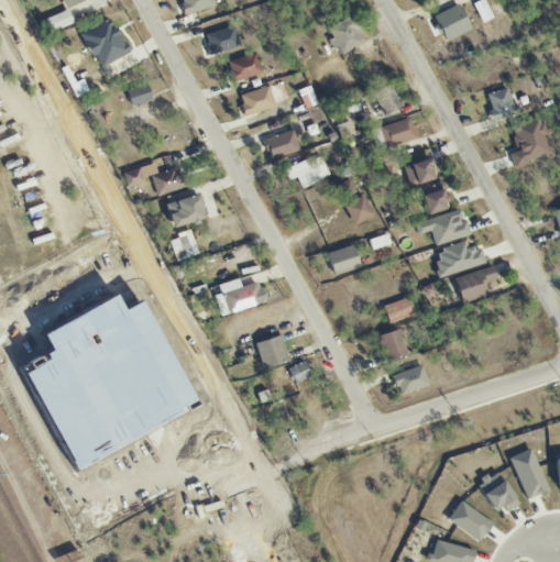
[(63,0),(67,9),(86,0),(63,0)]
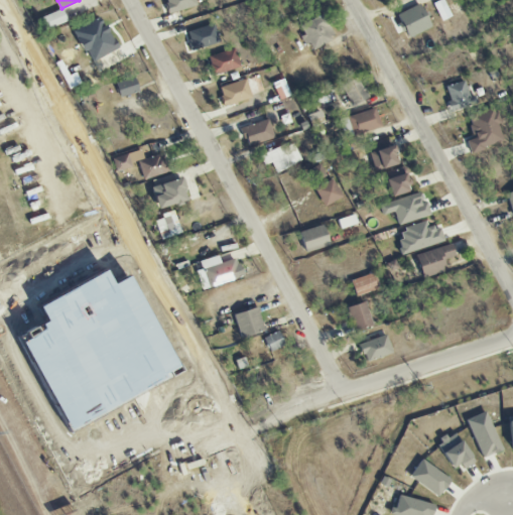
[(166,0),(170,13),(199,5),(197,0),(166,0)]
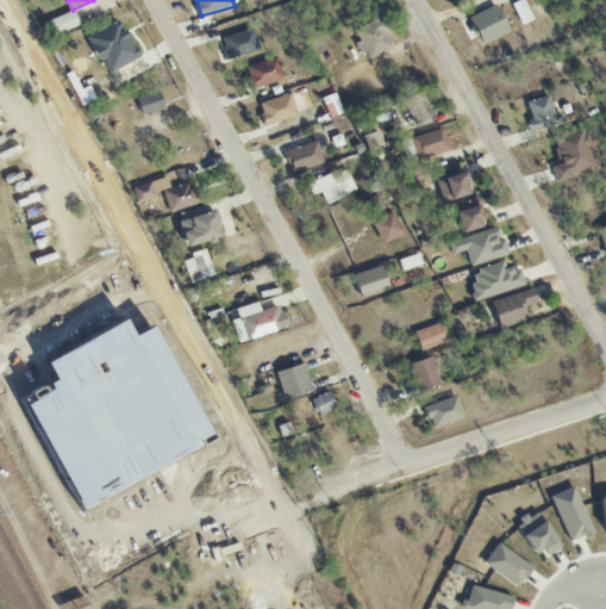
[(483,43),(511,33),(500,5),(469,16),(478,37),(481,35),(483,43)]
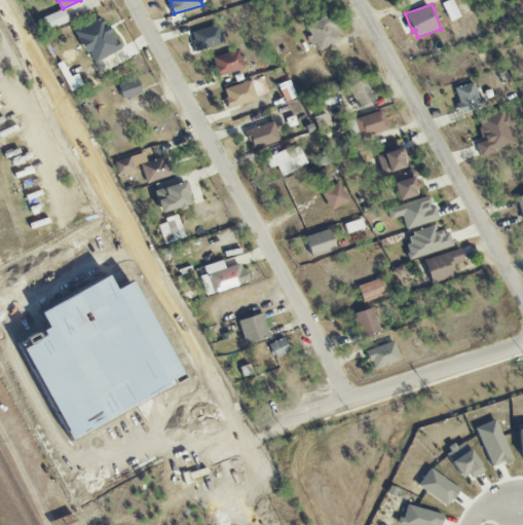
[(48,30),(70,22),(66,9),(43,16),(48,30)]
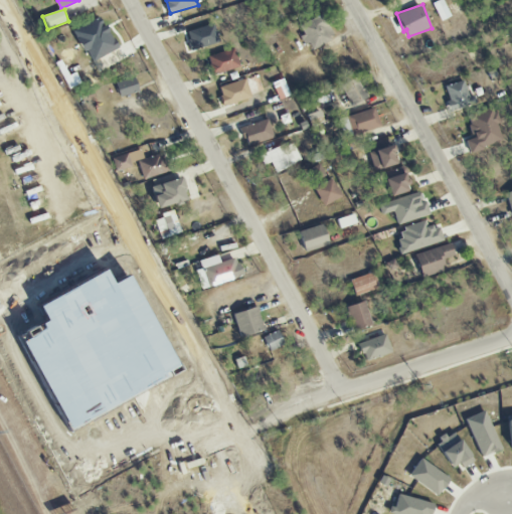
[(300,26),(312,49),(337,36),(324,13),(300,26)]
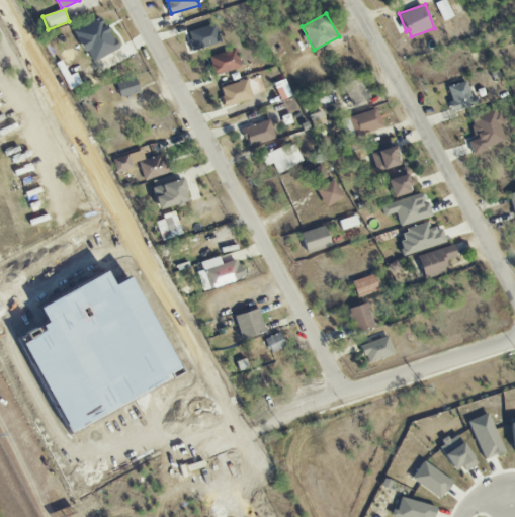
[(92,63),(119,49),(102,16),(76,29),(92,63)]
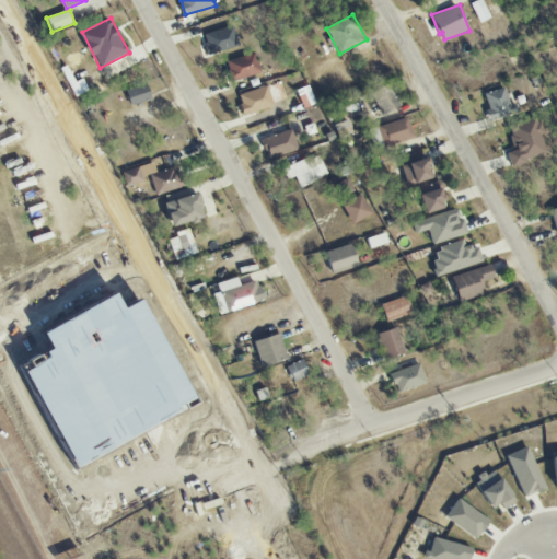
[(241,45),(234,25),(205,34),(210,55),(241,45)]
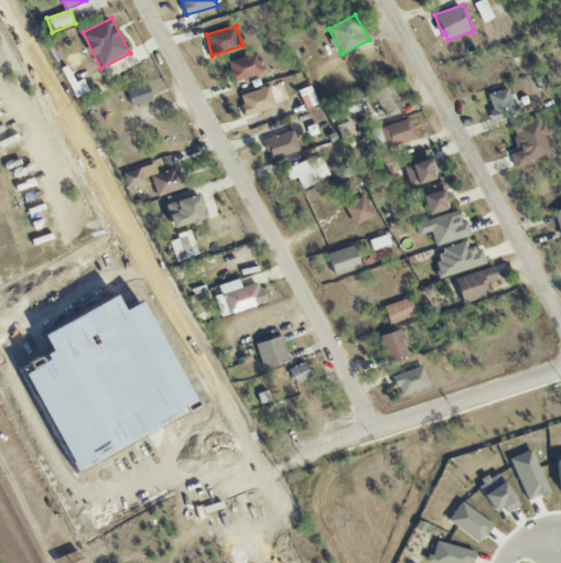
[(235,82),(265,72),(258,52),(228,62),(235,82)]
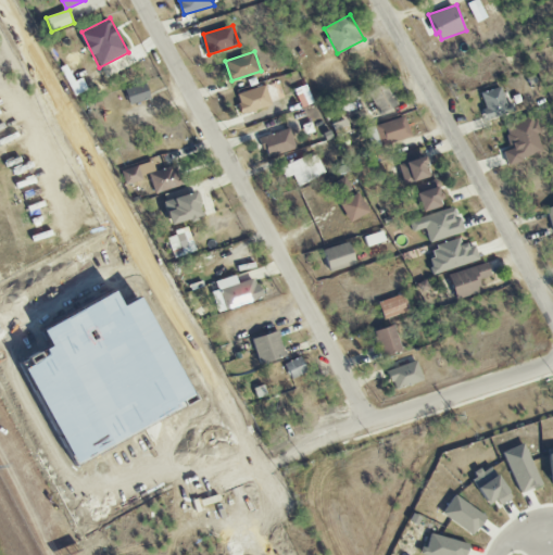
[(130,104),(151,98),(147,83),(126,88),(130,104)]
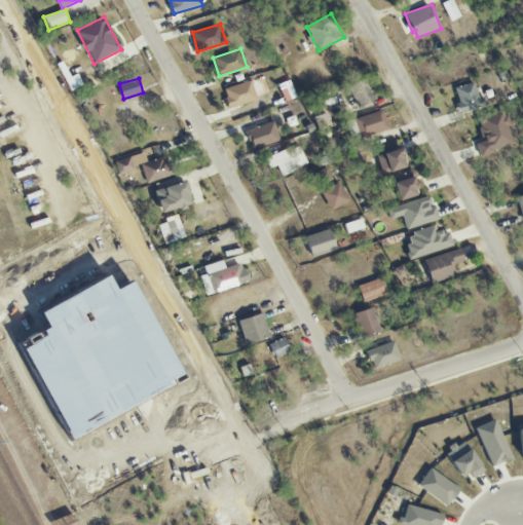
[(350,85),(359,107),(377,101),(369,78),(350,85)]
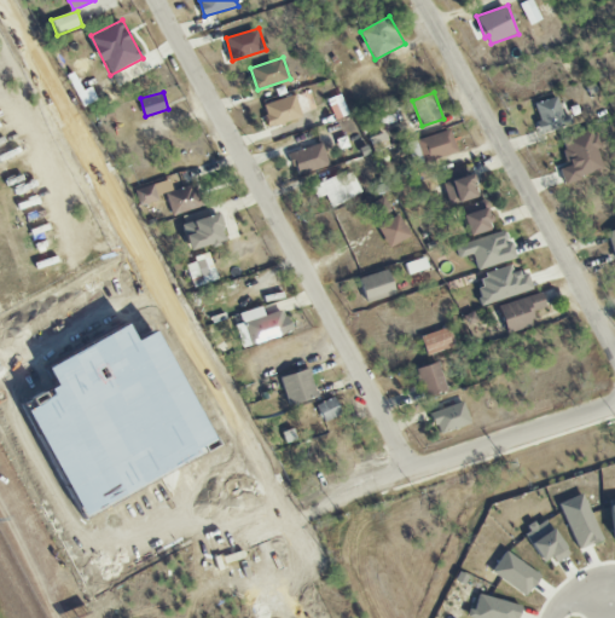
[(303,119),(299,96),(265,103),(270,126),(303,119)]
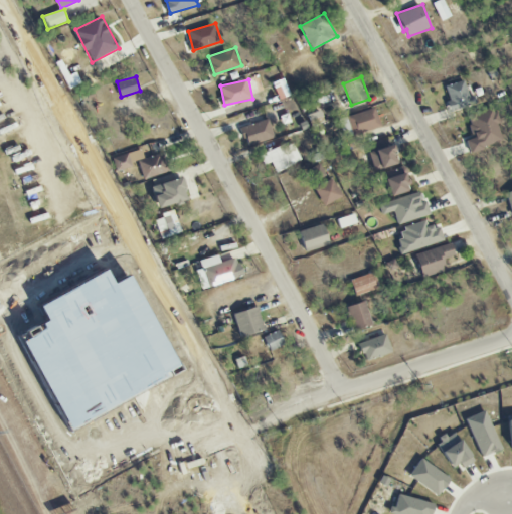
[(476,97),(471,99),(465,79),(445,87),(453,111),(478,103),(476,97)]
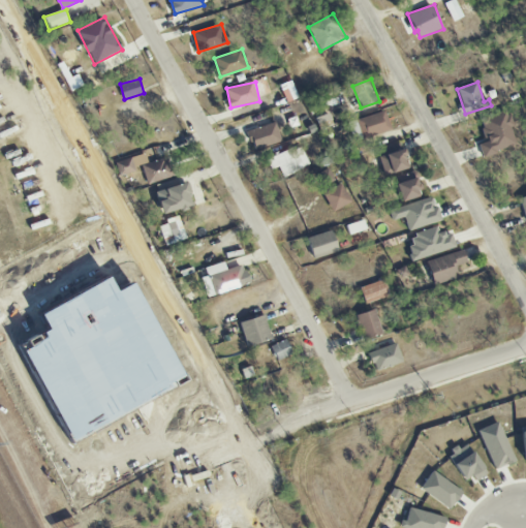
[(358,119),(364,138),(393,129),(387,110),(358,119)]
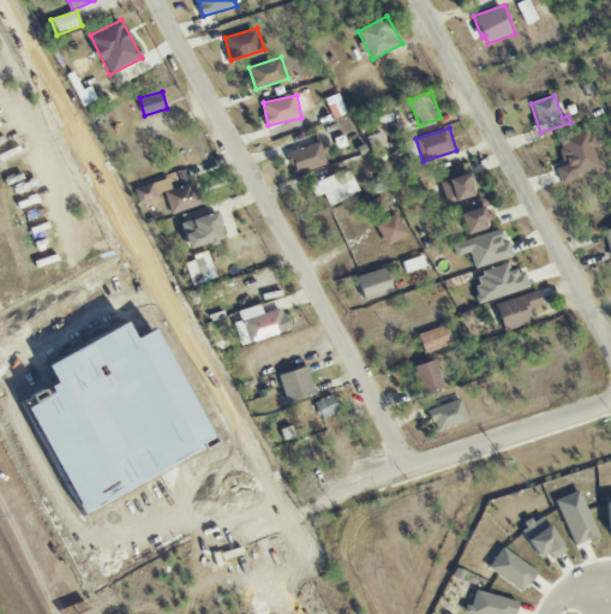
[(601,170),(594,145),(597,145),(592,127),(558,137),(567,165),(558,167),(562,180),(601,170)]
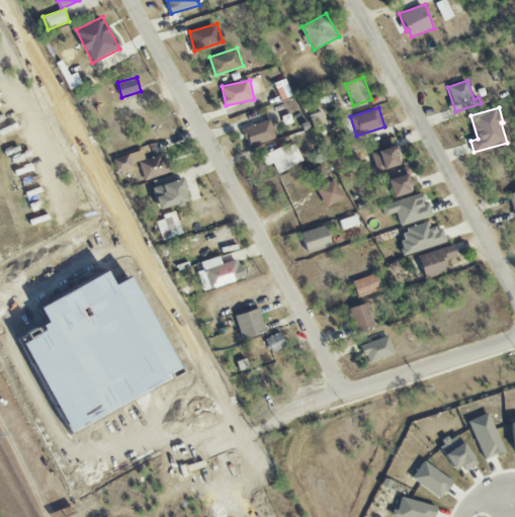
[(276,140),(272,120),(244,125),(249,146),(276,140)]
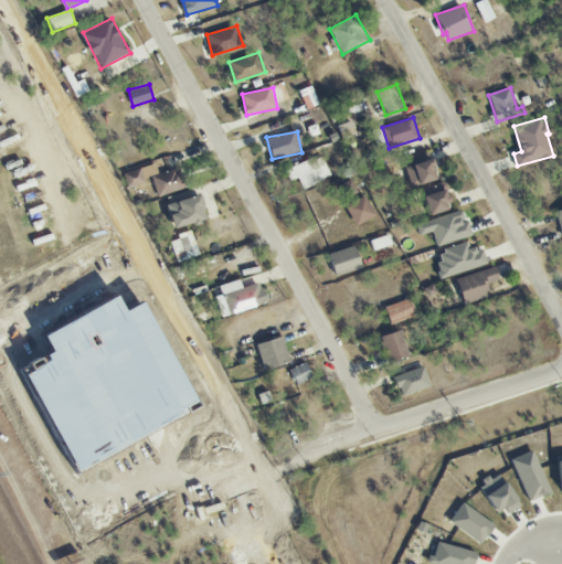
[(292,181),(299,178),(304,189),(326,179),(316,156),(287,169),(292,181)]
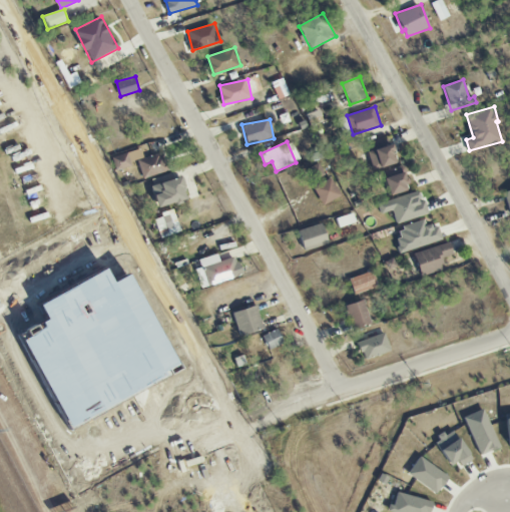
[(375,169),(398,162),(392,143),(369,151),(375,169)]
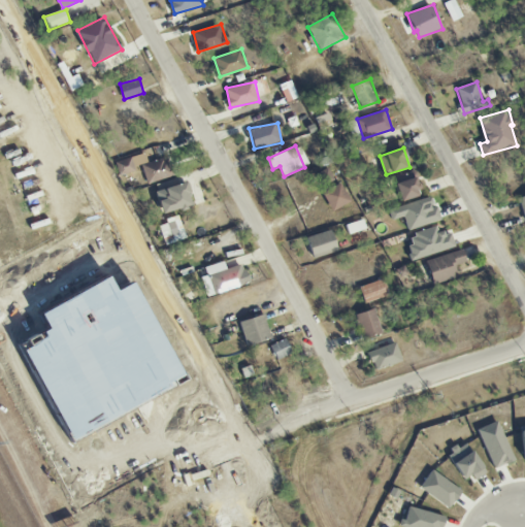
[(149,183),(175,175),(169,156),(150,162),(146,153),(117,162),(121,175),(144,168),(149,183)]
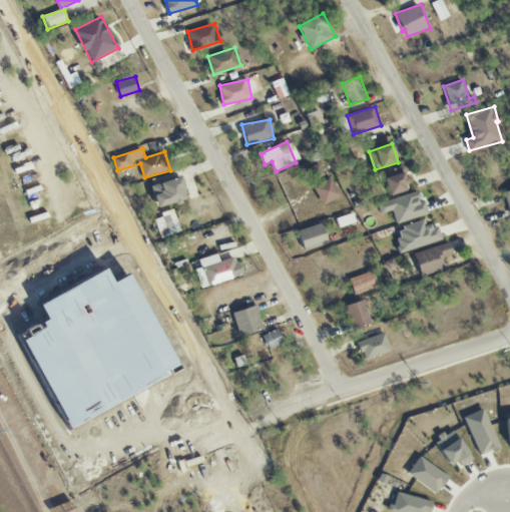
[(326,175),(321,162),(309,167),(313,180),(326,175)]
